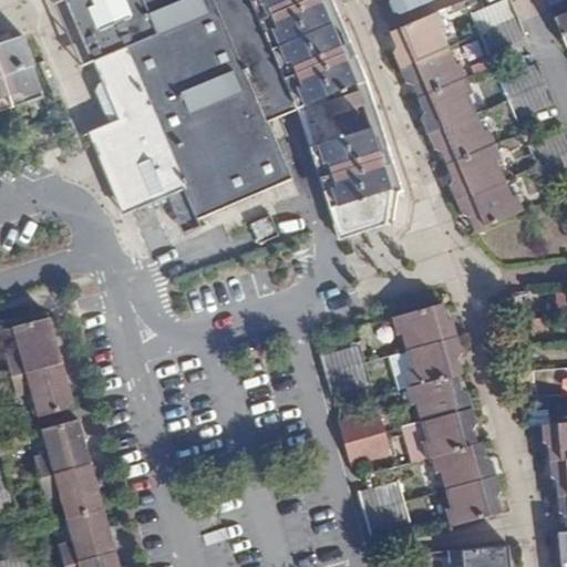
[(158,33),(144,0),(66,0),(93,61),(126,47),(158,33)]
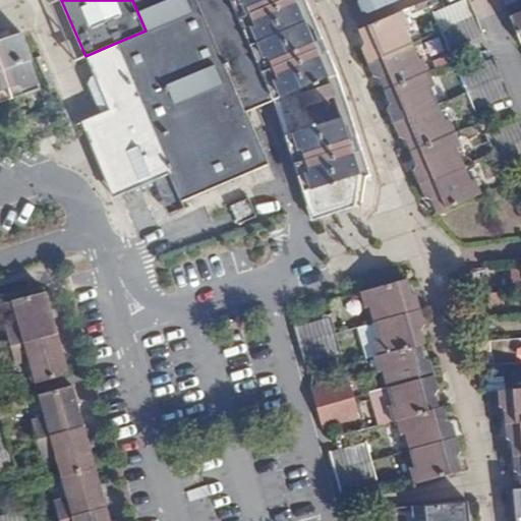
[(287,205),(258,136),(247,108),(274,97),(231,0),(132,0),(146,31),(116,43),(121,55),(172,173),(182,168),(182,173),(180,174),(181,179),(185,179),(191,191),(195,195),(251,173),(255,184),(251,186),(264,214),(287,205)]
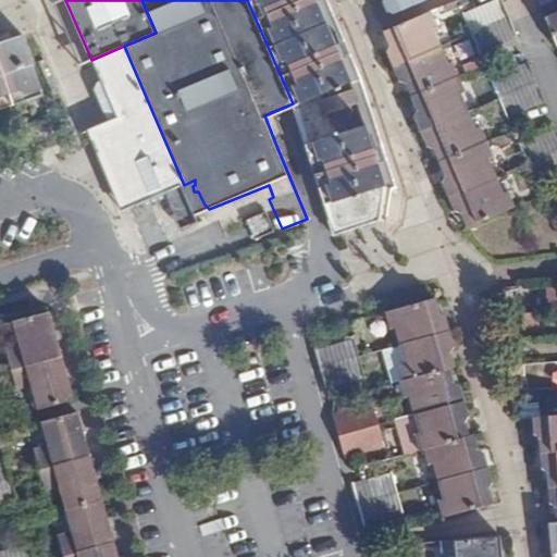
[(247,0),(293,103),(344,82),(349,79),(314,0),(247,0)]
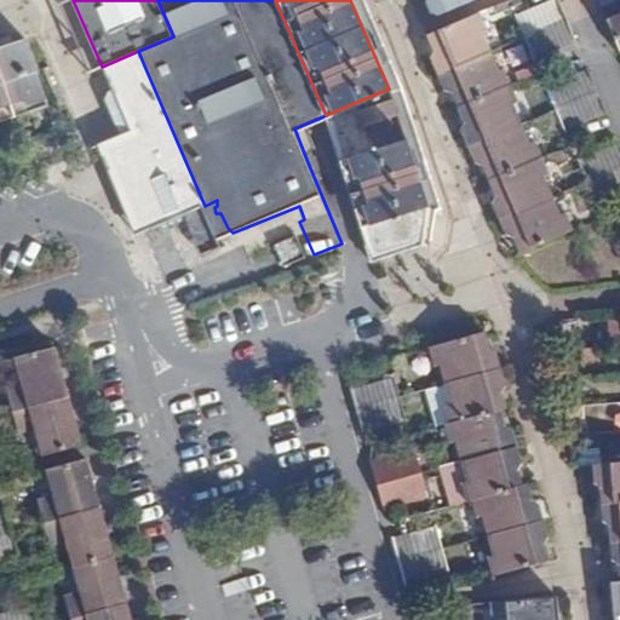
[(428,0),(426,3),(432,17),(471,0),(428,0)]
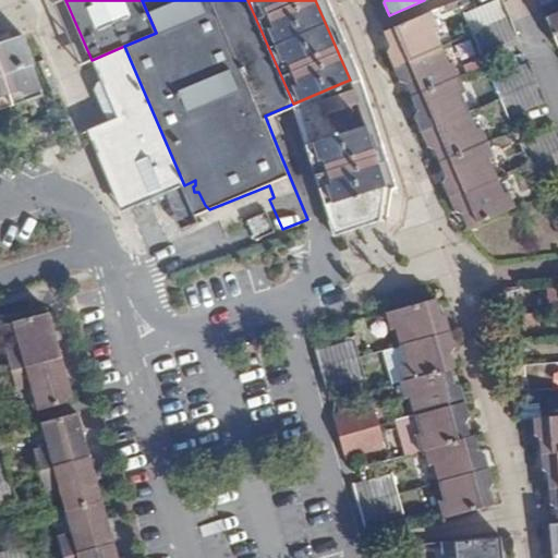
[(504,0),(478,11),(465,16),(472,33),(510,16),(504,0)]
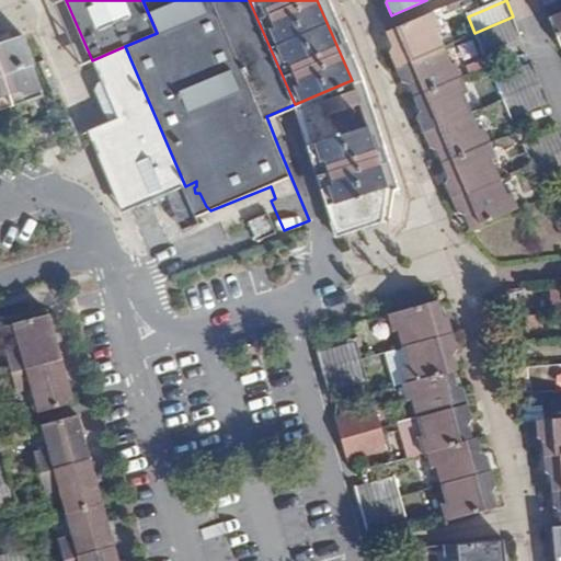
[(439,25),(433,11),(387,31),(392,47),(390,53),(396,66),(443,46),(435,29),(439,25)]
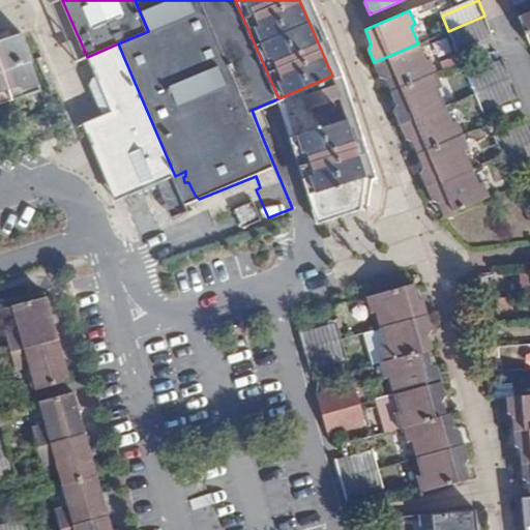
[(529,10),(520,16),(529,41),(529,10)]
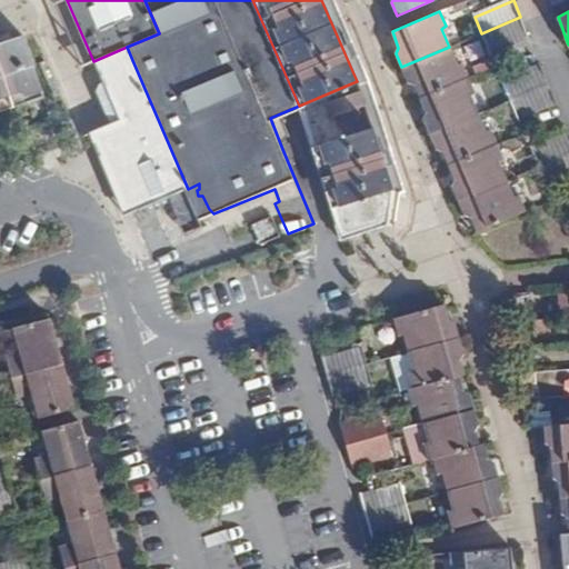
[(520,17),(481,33),(488,49),(502,43),(527,33),(520,17)]
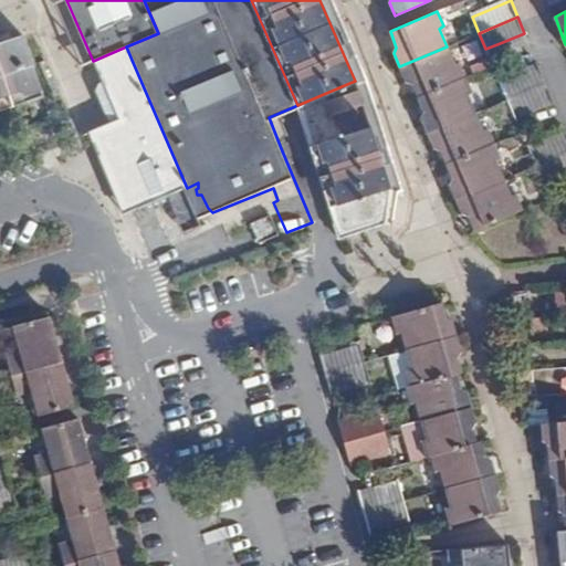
[(41,88),(40,84),(22,35),(0,42),(0,63),(12,98),(41,88)]
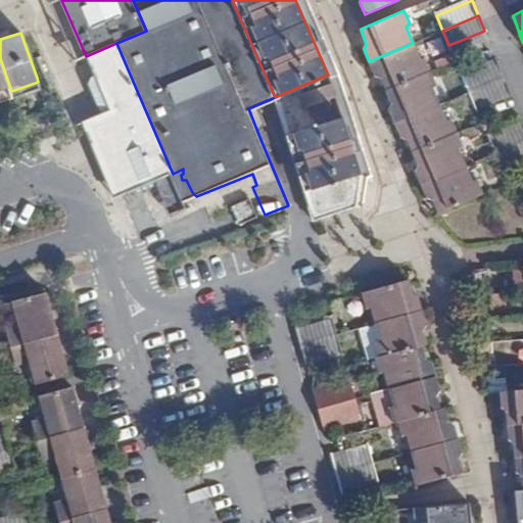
[(419,57),(413,43),(369,61),(375,75),(381,78),(386,89),(430,70),(424,56),(419,57)]
